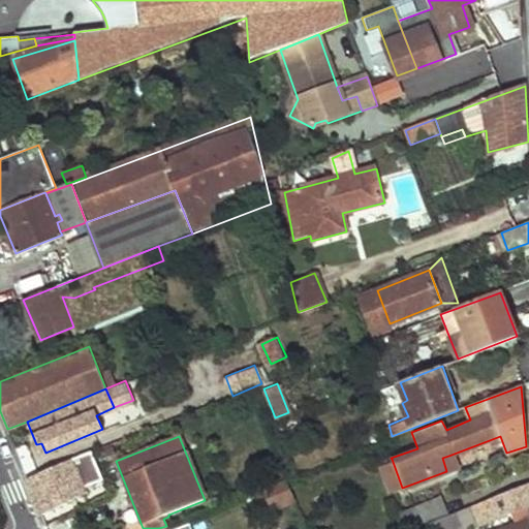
[(41,443),(36,444),(40,455),(45,453),(41,443)]
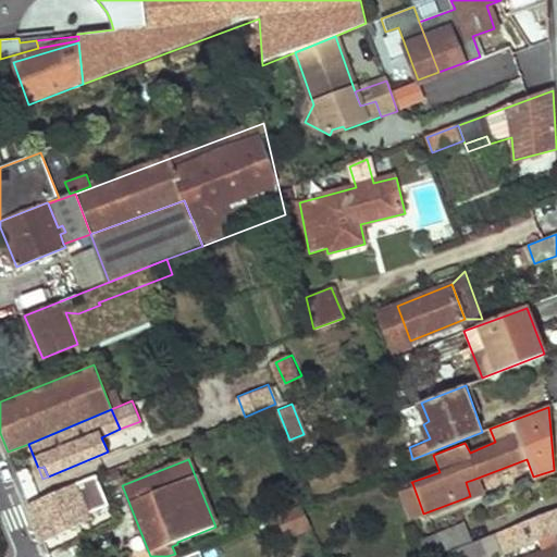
[(116,469),(103,474),(110,491),(122,485),(116,469)]
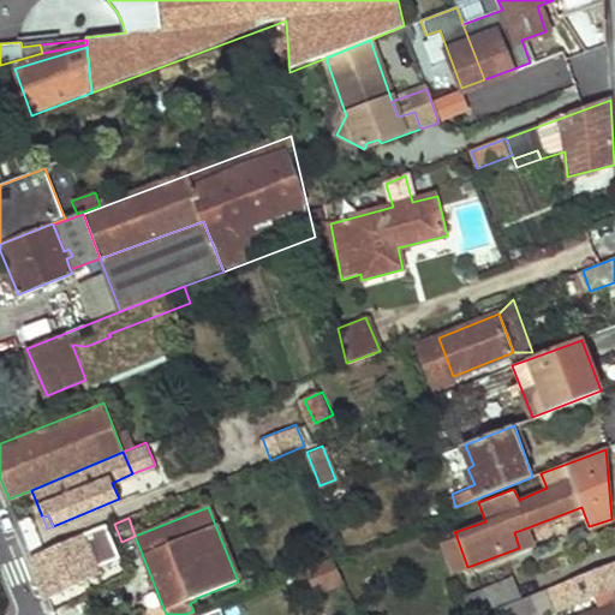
[(106,526),(84,536),(99,571),(103,581),(125,571),(106,526)]
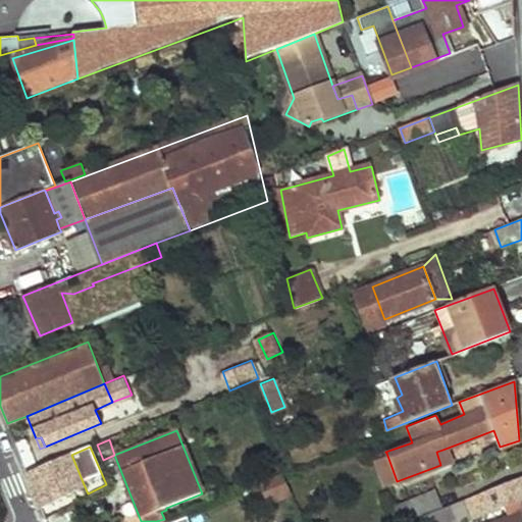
[(448,462),(442,450),(436,452),(440,465),(448,462)]
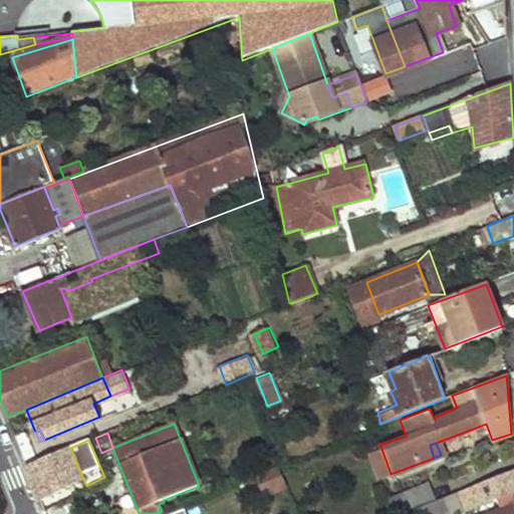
[(390,471),(380,446),(365,452),(374,478),(390,471)]
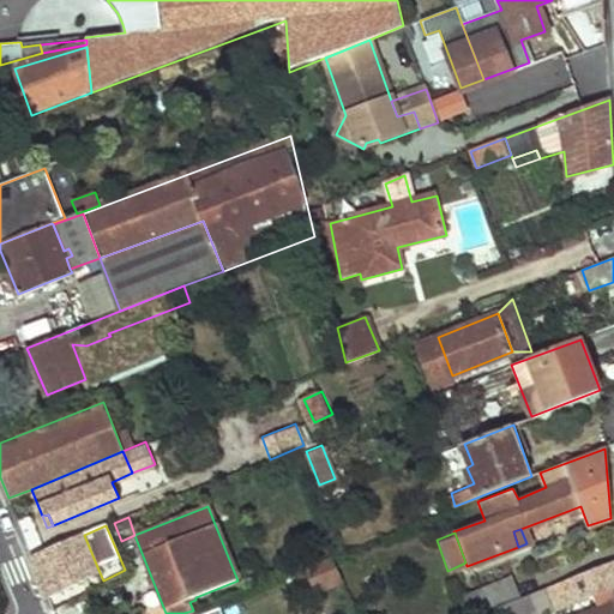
[(31,554),(48,596),(98,570),(84,535),(31,554)]
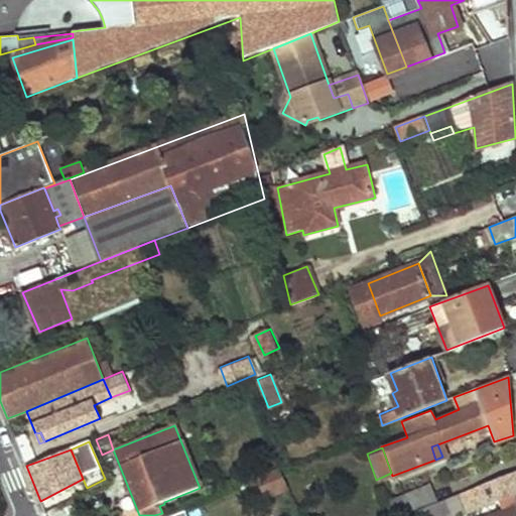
[(515,473),(436,504),(420,510),(422,515),(456,515),(496,501),(500,512),(515,505),(515,504),(515,495),(515,494),(515,473)]
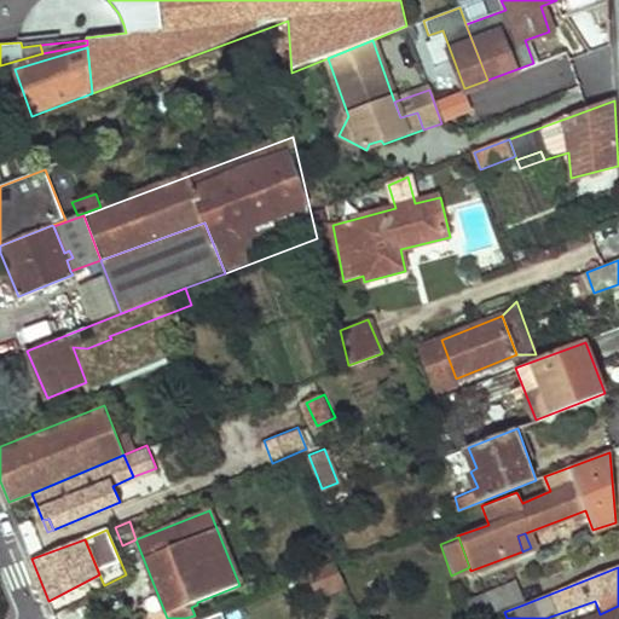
[(485,618),(504,612),(524,605),(515,580),(456,605),(461,618),(485,618)]
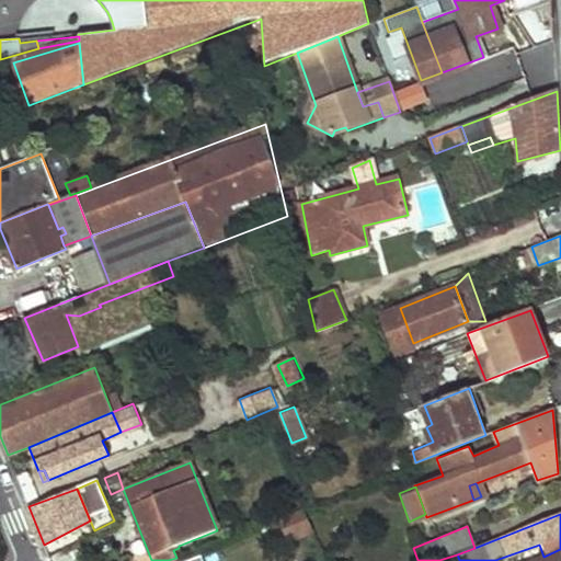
[(560,560),(560,549),(544,557),(531,560),(560,560)]
